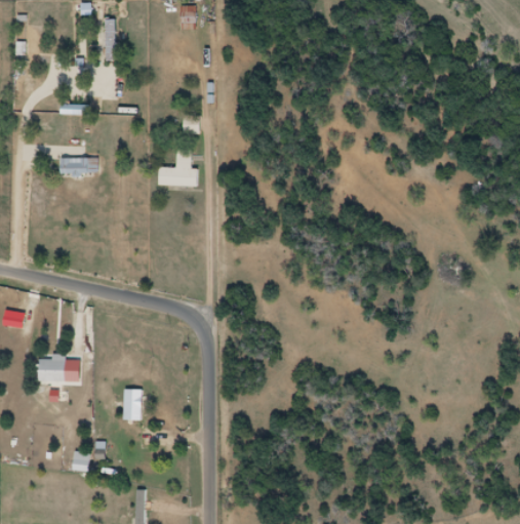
[(193,23),(193,7),(180,7),(180,23),(193,23)]
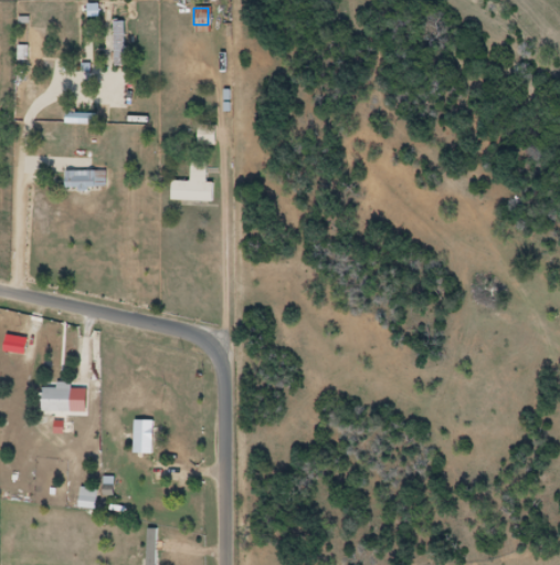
[(123,20),(113,20),(113,64),(123,64),(123,20)]
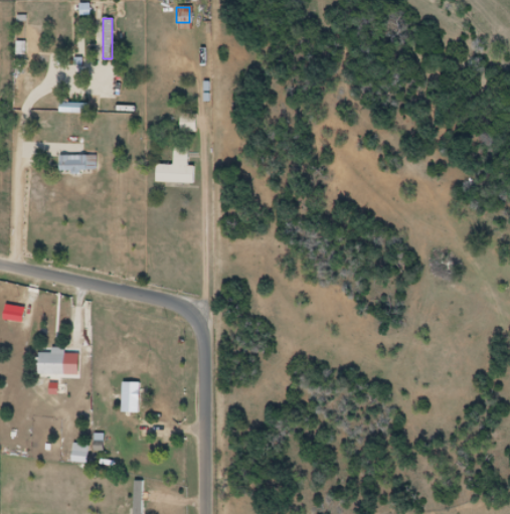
[(60,112),(87,112),(87,104),(60,104),(60,112)]
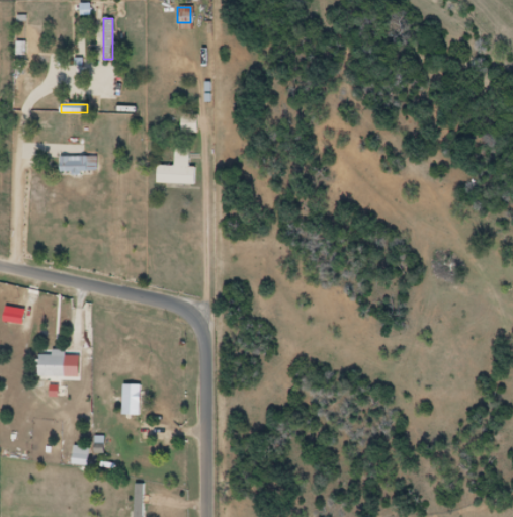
[(195,133),(195,113),(181,113),(181,133),(195,133)]
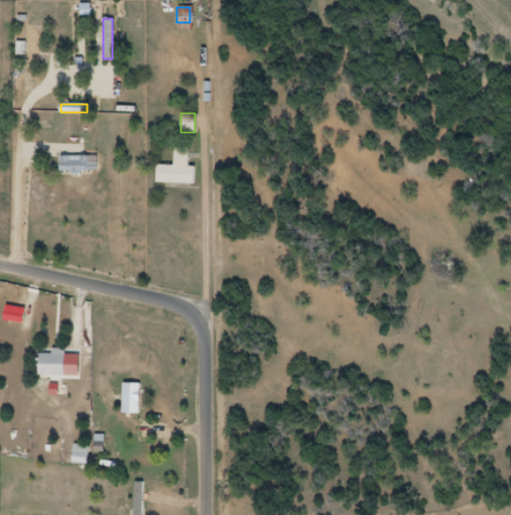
[(195,182),(195,165),(188,165),(188,147),(173,147),(173,164),(155,164),(155,182),(195,182)]
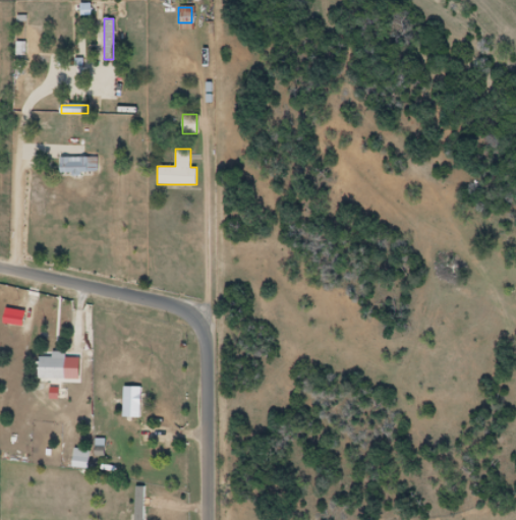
[(96,157),(59,157),(59,173),(96,173),(96,157)]
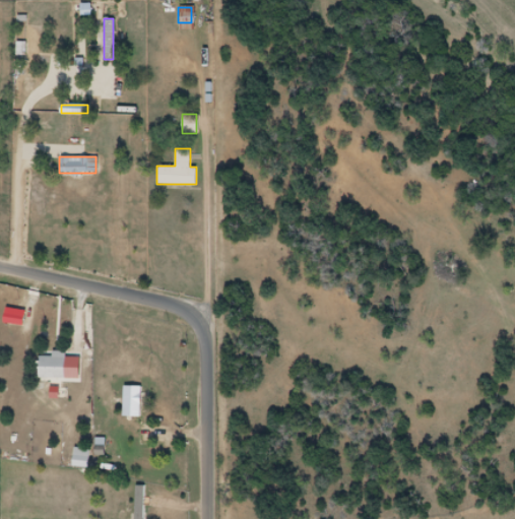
[(11,314),(1,314),(1,350),(11,350),(11,314)]
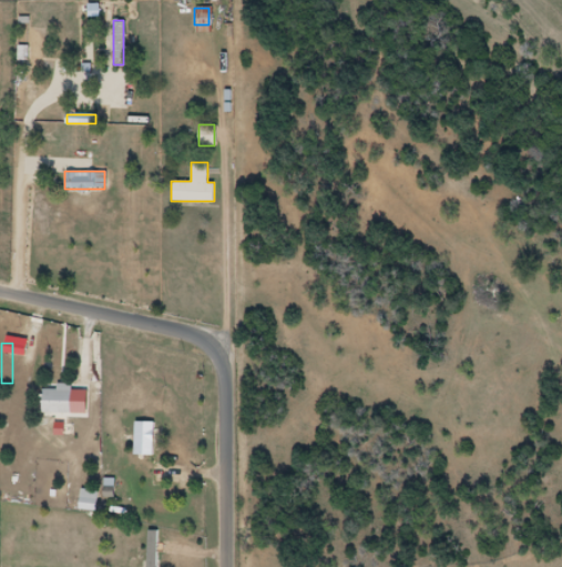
[(54,388),(40,388),(40,412),(70,412),(70,383),(54,383),(54,388)]
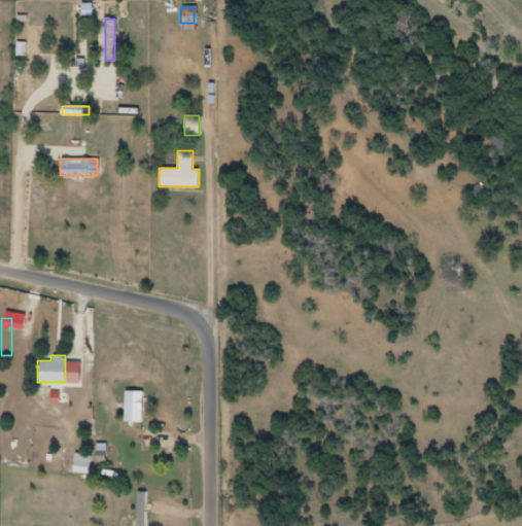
[(141,390),(122,390),(122,421),(141,421),(141,390)]
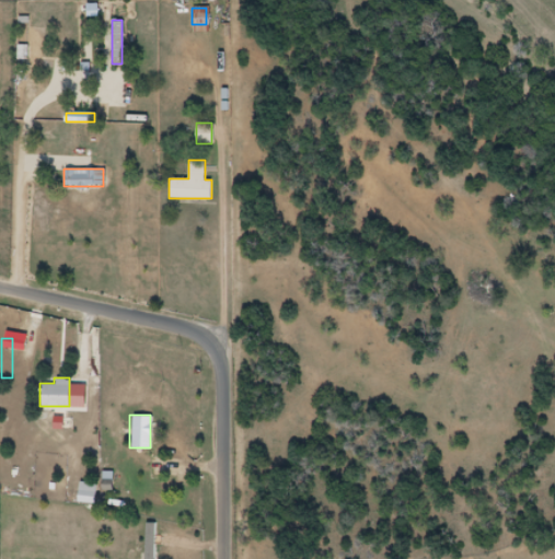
[(131,558),(133,538),(120,538),(119,558),(131,558)]
